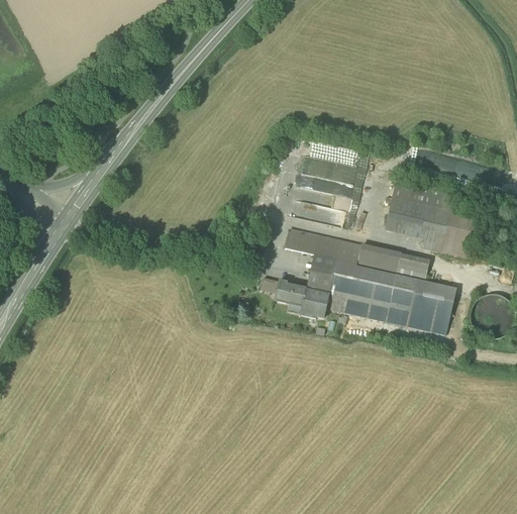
[(358,149),(306,138),(303,153),(355,165),(358,149)]
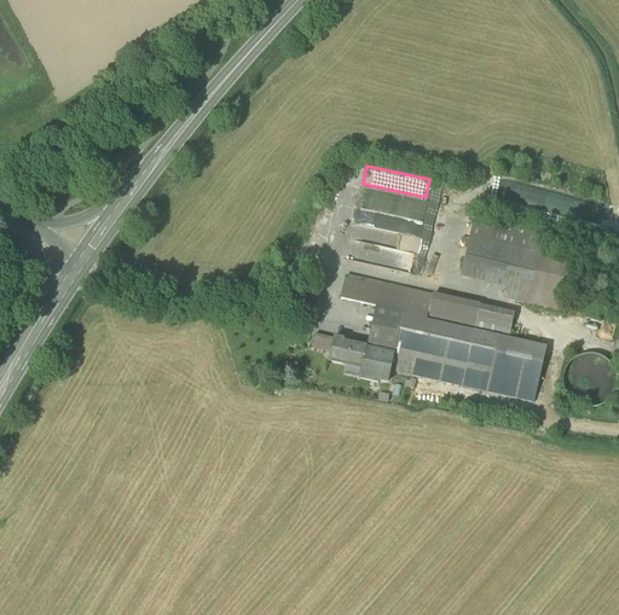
[(426,197),(363,184),(358,206),(421,219),(426,197)]
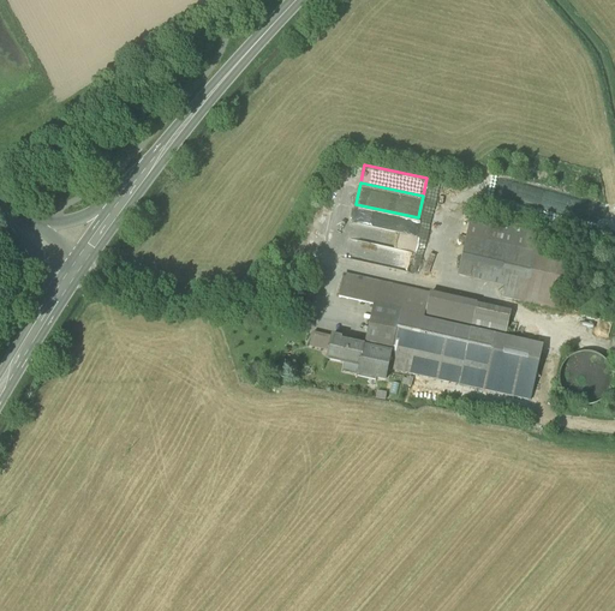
[(418,217),(356,204),(352,220),(415,233),(418,217)]
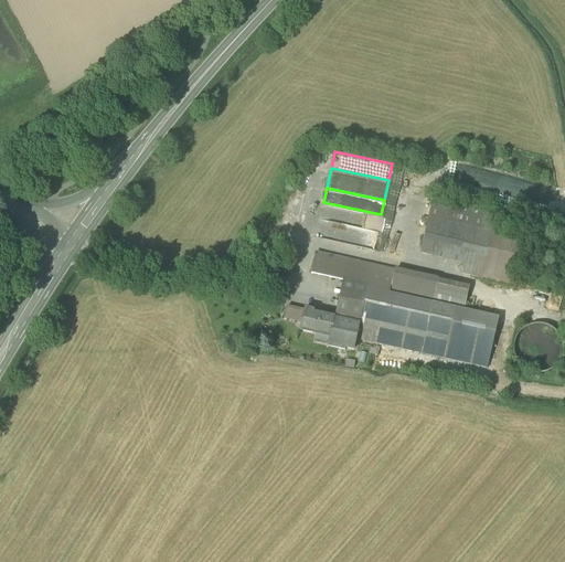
[(432,198),(428,215),(492,230),(493,226),(497,213),(432,198)]
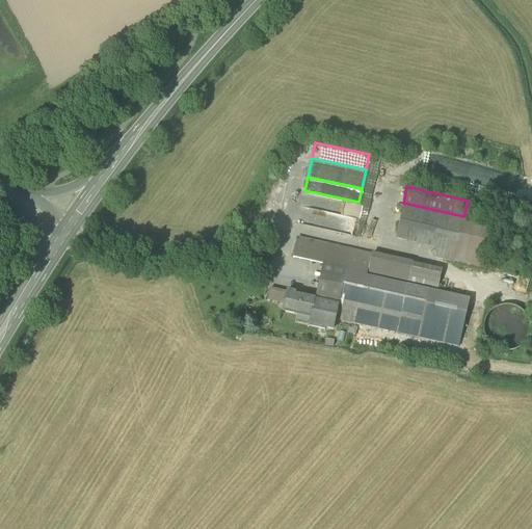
[(358,202),(304,190),(301,205),(355,216),(358,202)]
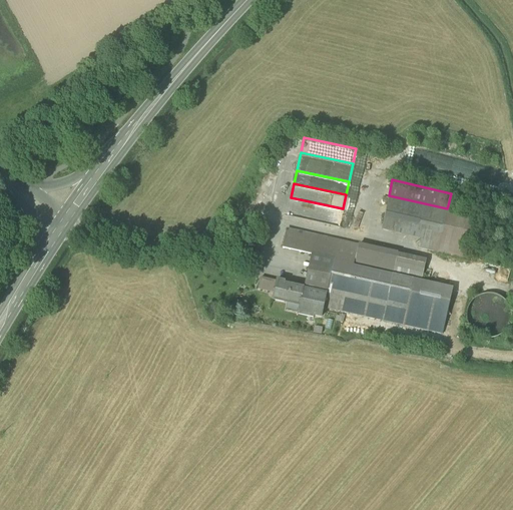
[(448,208),(447,208),(389,195),(382,227),(421,236),(422,228),(442,233),(448,208)]
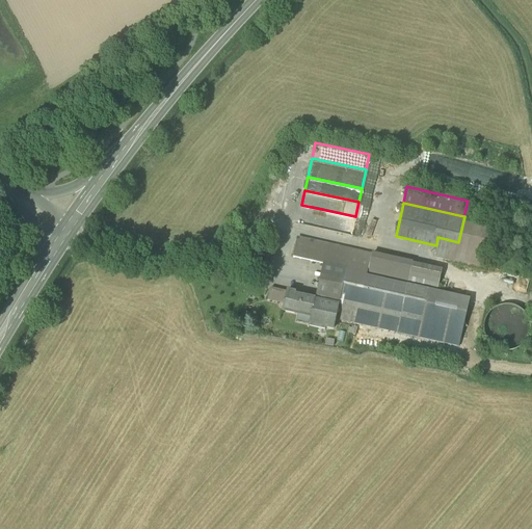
[(355,216),(301,205),(298,222),(351,234),(355,216)]
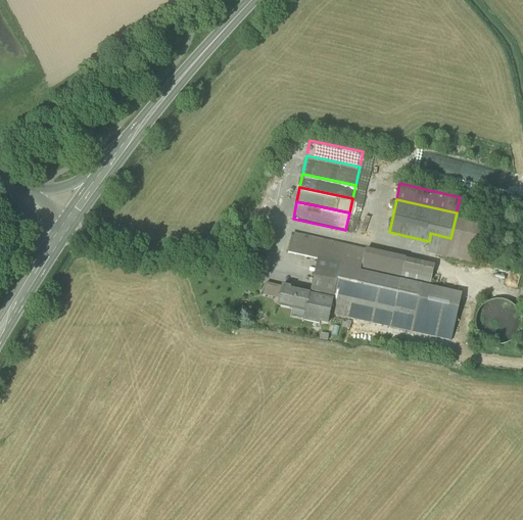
[(450,238),(446,255),(446,256),(477,263),(487,217),(457,209),(456,213),(457,213),(450,238)]
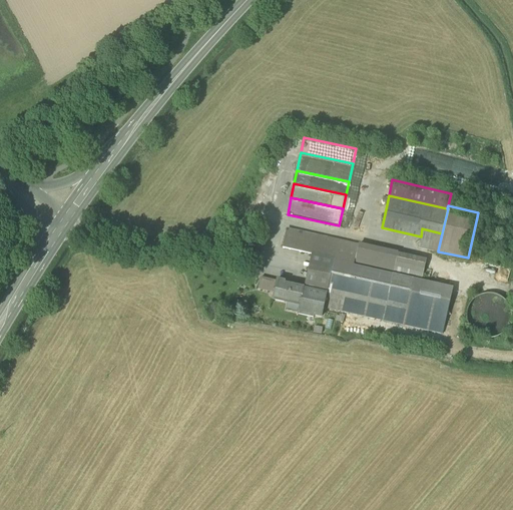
[(287,226),(286,233),(297,235),(299,229),(287,226)]
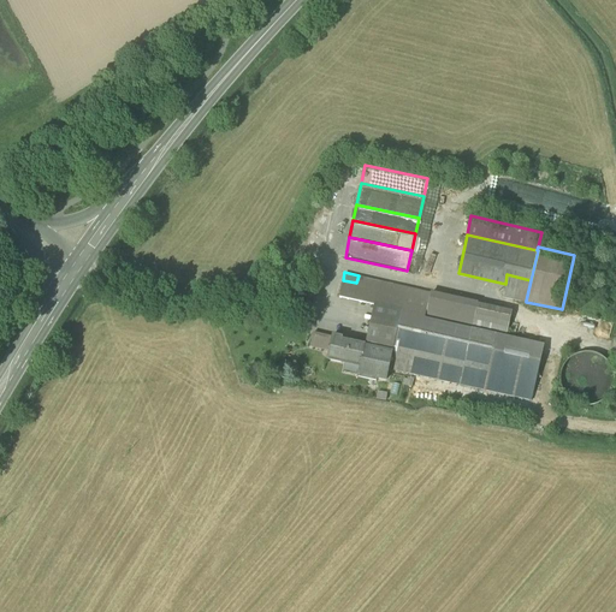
[(502,295),(526,301),(531,280),(507,274),(505,284),(502,295)]
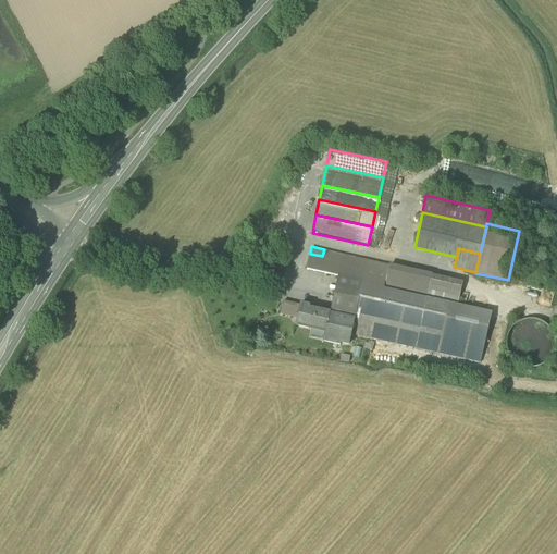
[(338,274),(345,277),(349,255),(324,249),(322,256),(310,254),(307,268),(338,274)]
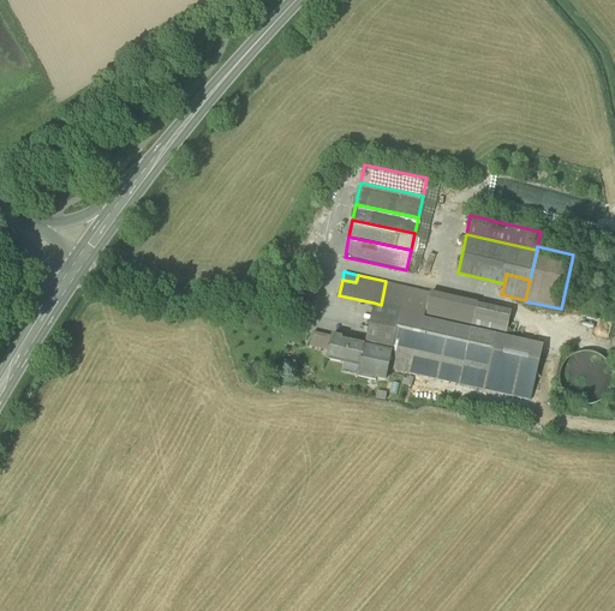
[(405,286),(386,281),(381,305),(374,303),(365,342),(375,345),(375,347),(390,351),(405,286)]
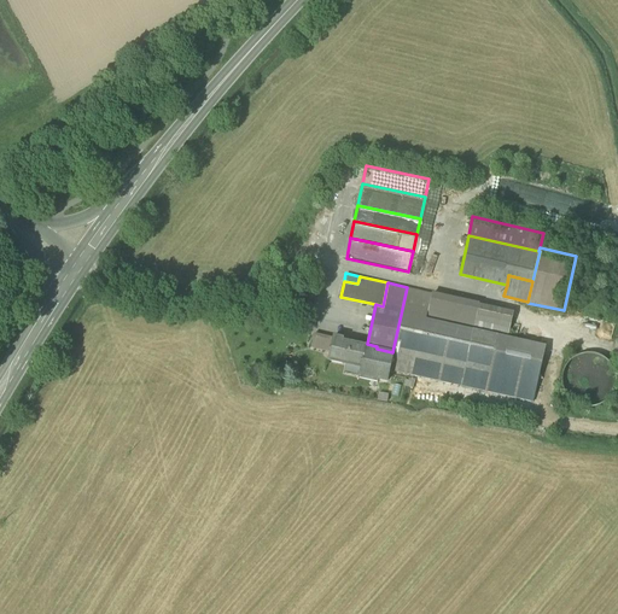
[(390,368),(485,390),(499,334),(425,317),(431,292),(407,287),(392,352),(390,368)]
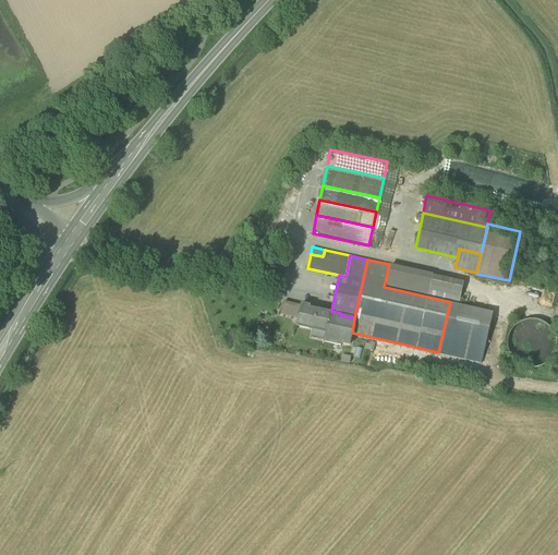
[(458,304),(463,281),(389,264),(384,287),(450,302),(458,304)]
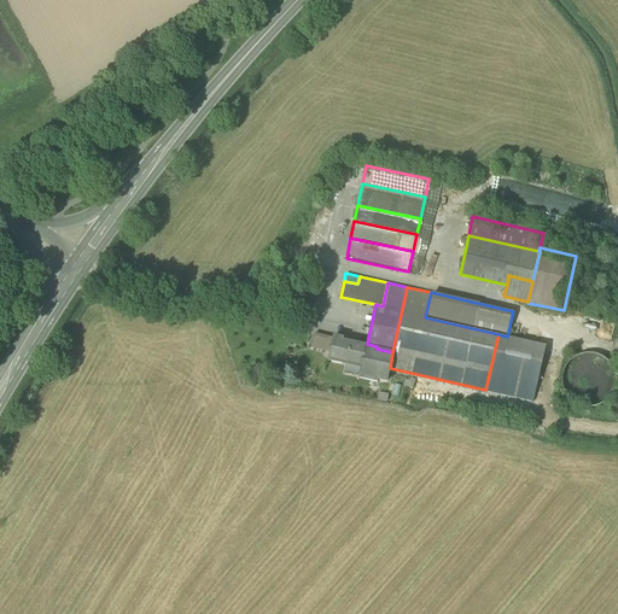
[(330,350),(332,335),(314,332),(312,345),(330,350)]
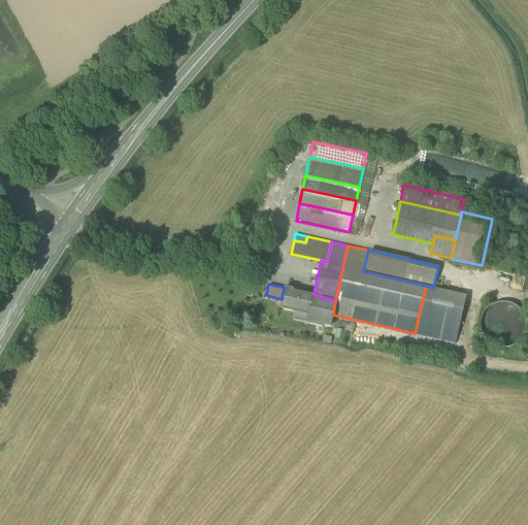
[(433,288),(426,286),(415,333),(455,341),(466,295),(433,288)]
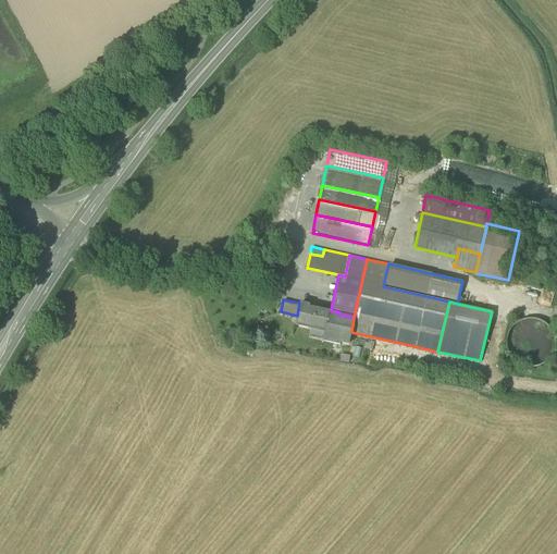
[(324,336),(341,340),(349,342),(351,332),(354,318),(339,315),(339,312),(331,310),(330,310),(330,311),(316,308),(316,307),(309,306),(309,305),(300,303),(299,303),(297,316),(295,323),(311,328),(310,334),(324,337),(324,336)]
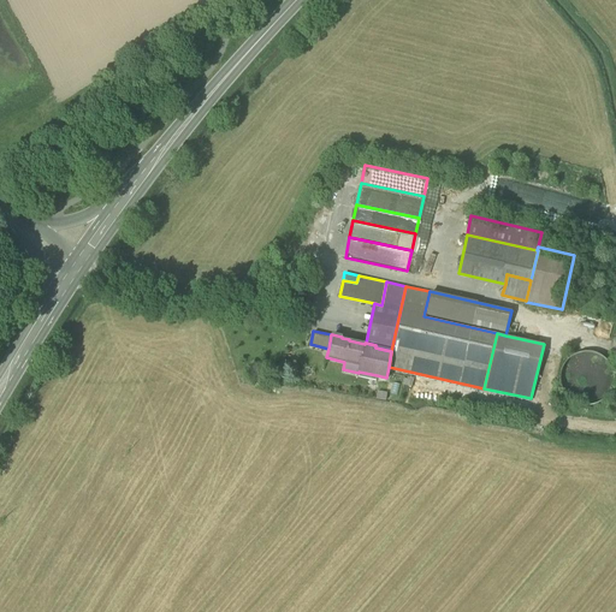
[(591,403),(602,398),(610,388),(614,376),(610,363),(602,355),(590,350),(578,351),(567,358),(561,370),(561,382),(567,394),(578,402),(591,403)]
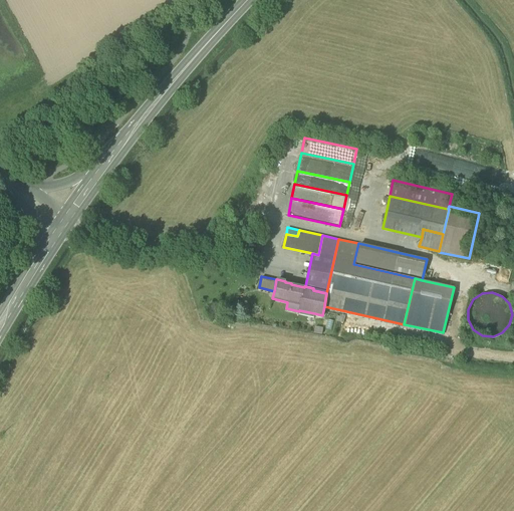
All buildings are outlined.
